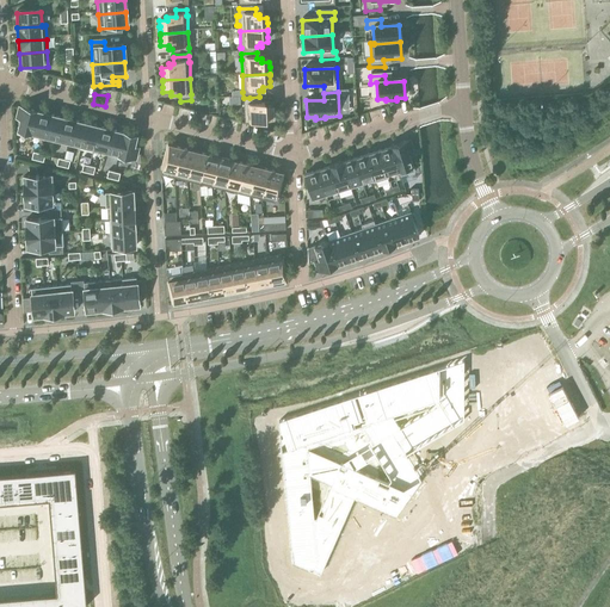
[(259,105),(259,99),(244,100),(245,125),(265,124),(265,122),(272,122),(272,119),(272,113),(271,109),(264,109),(264,105),(259,105)]
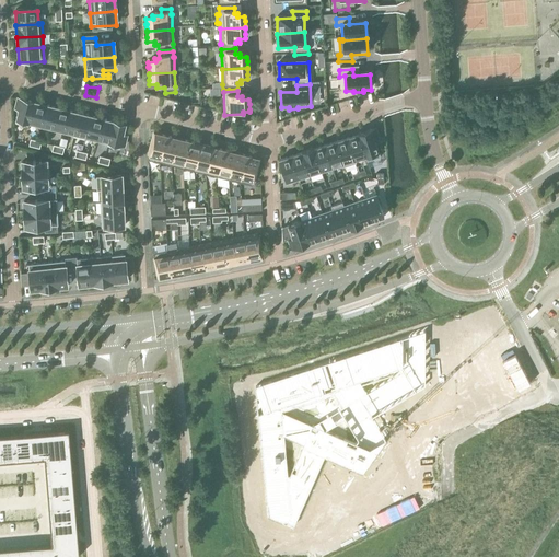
[(28,125),(27,124),(33,105),(16,101),(13,111),(18,111),(14,126),(27,129),(28,125)]
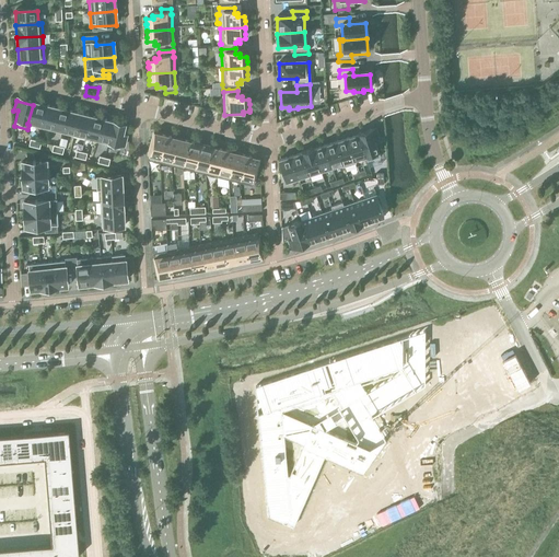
[(27,124),(28,125),(39,127),(44,107),(33,105),(27,124)]
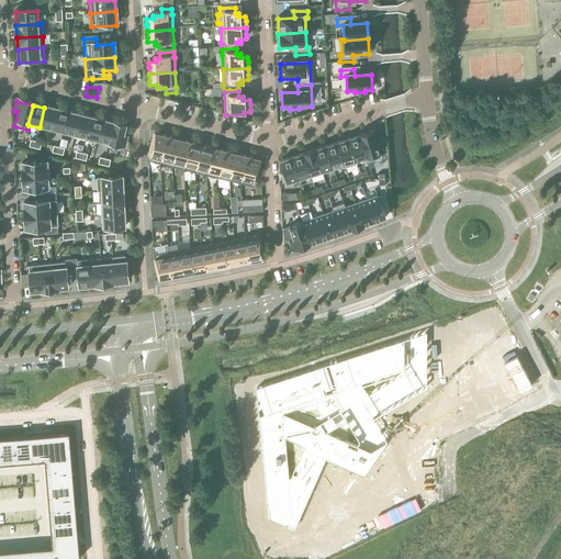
[(55,111),(44,108),(40,127),(51,131),(55,111)]
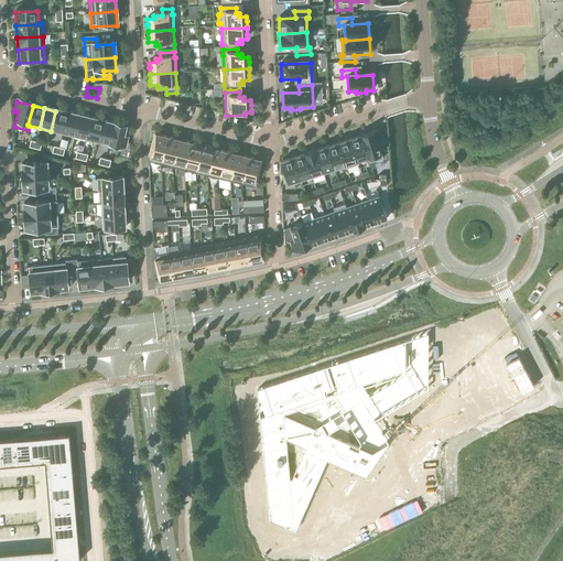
[(55,111),(51,131),(63,133),(67,114),(55,111)]
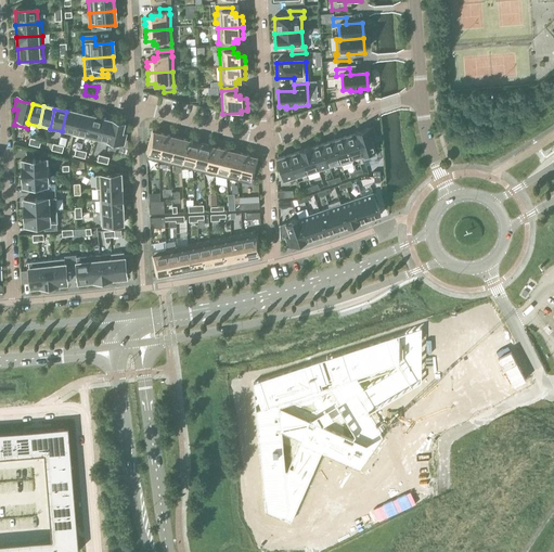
[(77,115),(66,112),(62,131),(73,135),(77,115)]
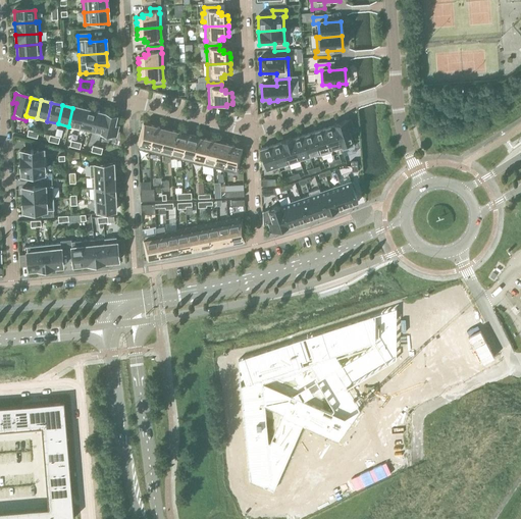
[(72,108),(68,126),(79,128),(84,111),(72,108)]
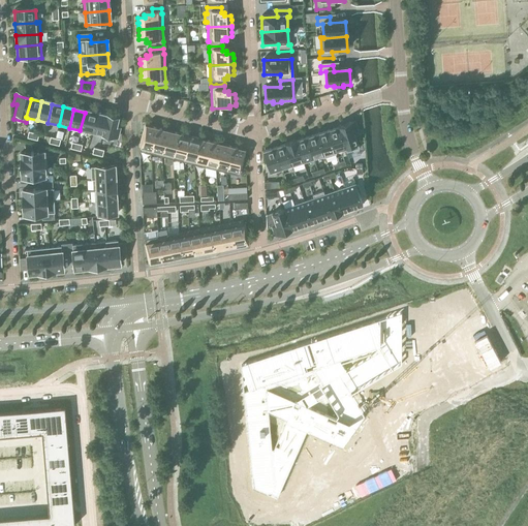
[(95,115),(85,113),(80,130),(91,133),(95,115)]
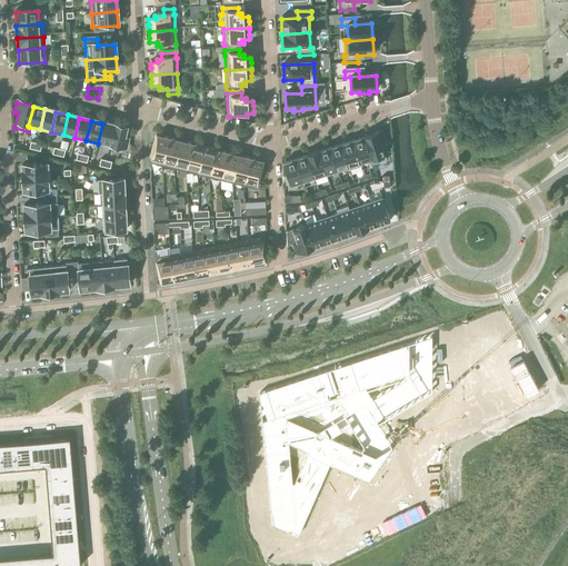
[(109,147),(115,127),(102,123),(98,144),(109,147)]
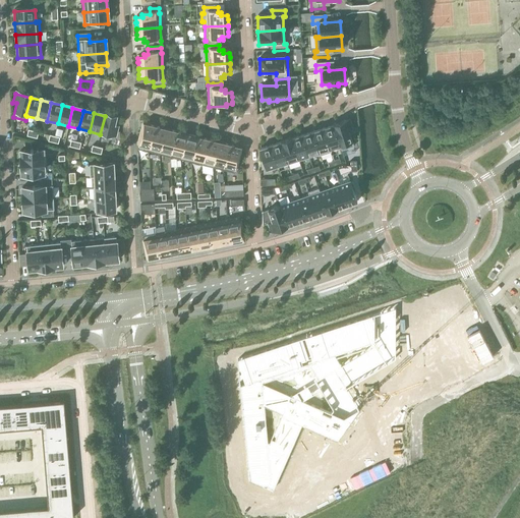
[(100,134),(99,137),(111,140),(112,136),(115,137),(118,129),(114,128),(116,118),(105,116),(100,134)]
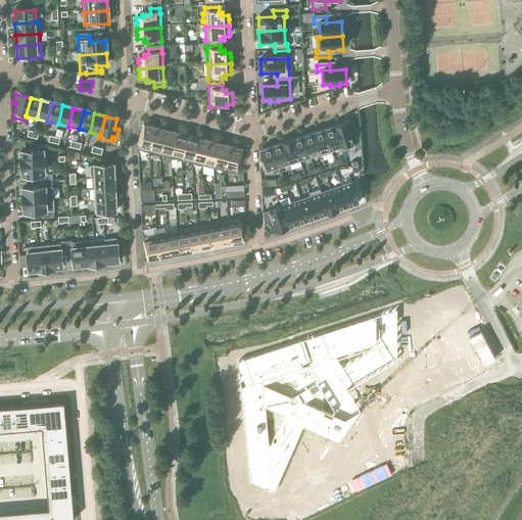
[(350,122),(333,128),(334,128),(341,148),(340,148),(341,153),(342,153),(344,159),(356,155),(353,149),(354,149),(349,133),(353,131),(350,122)]
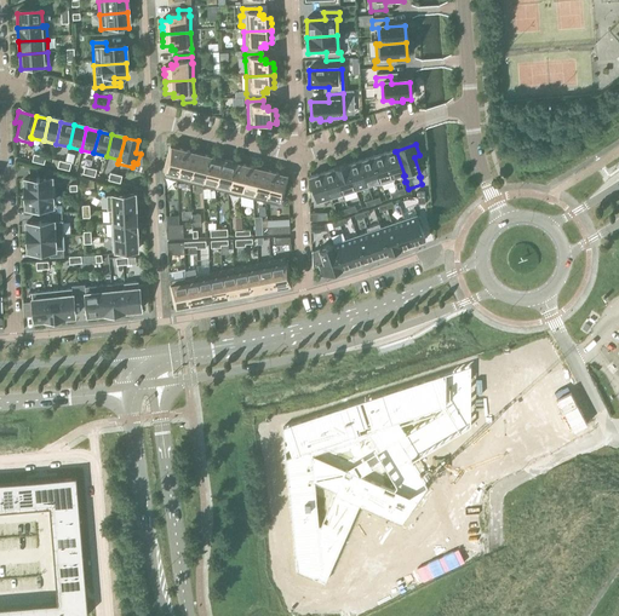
[(176,183),(184,154),(170,150),(168,157),(167,157),(165,166),(166,166),(162,180),(176,183)]
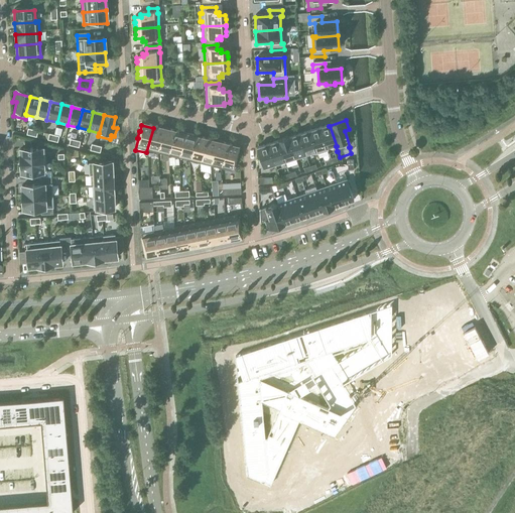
[(330,126),(319,129),(326,150),(327,149),(336,146),(337,146),(330,126)]
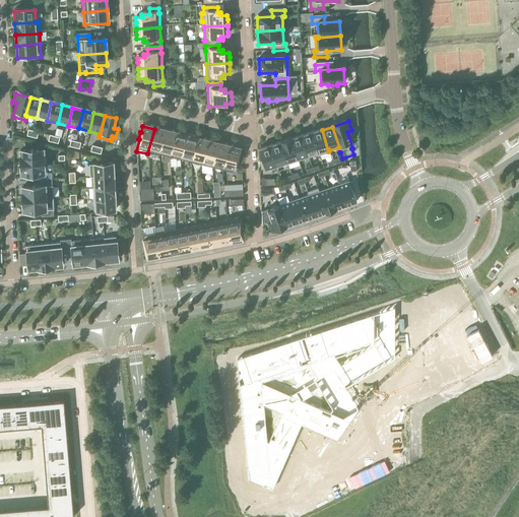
[(147,153),(158,156),(165,131),(154,129),(147,153)]
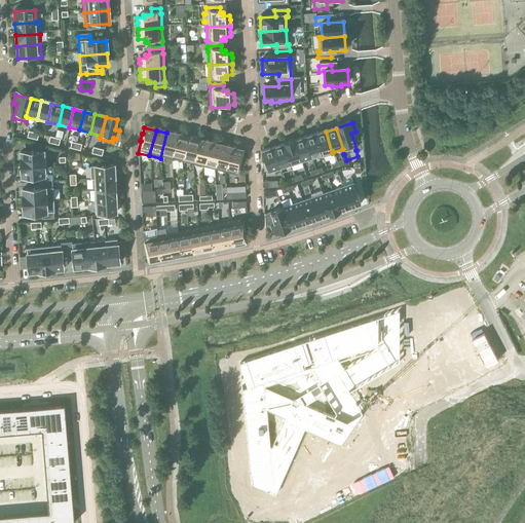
[(326,132),(315,136),(322,156),(321,156),(323,159),(333,156),(334,156),(333,152),(332,153),(326,132)]
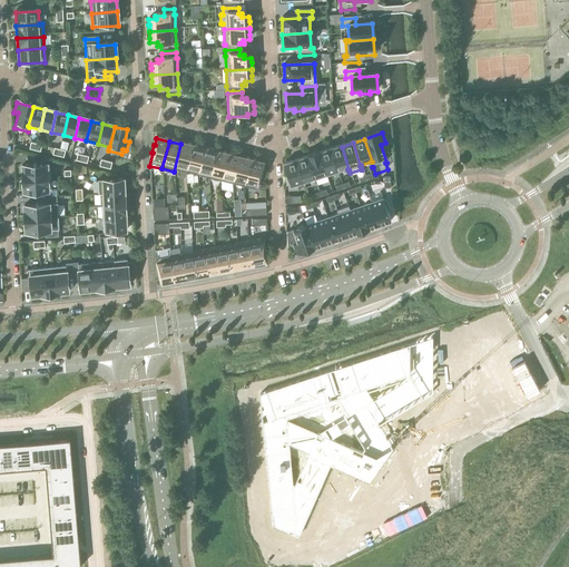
[(174,172),(185,174),(192,147),(180,144),(174,172)]
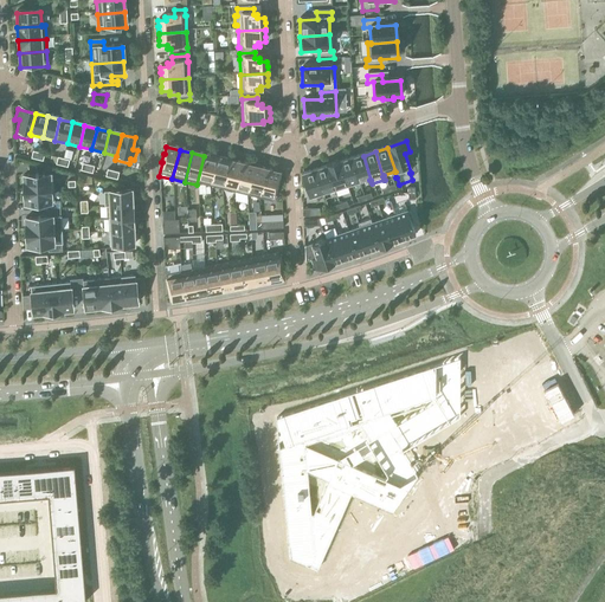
[(210,188),(217,159),(204,156),(197,185),(210,188)]
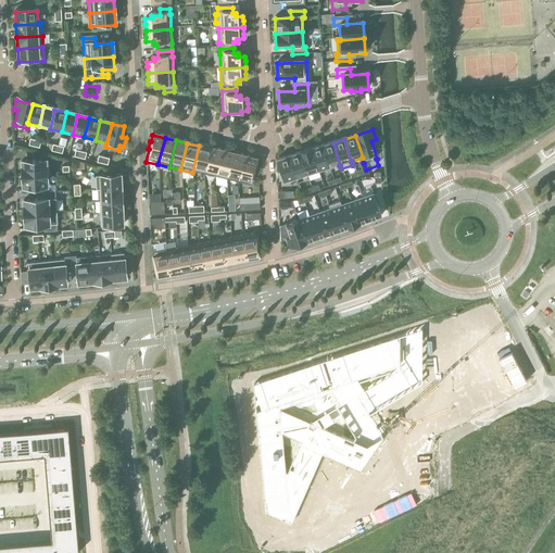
[(322,147),(329,168),(339,165),(340,165),(333,143),(322,147)]
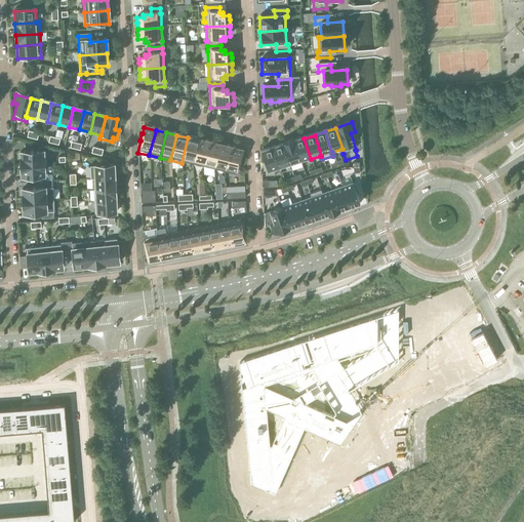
[(192,166),(198,141),(188,137),(182,163),(192,166)]
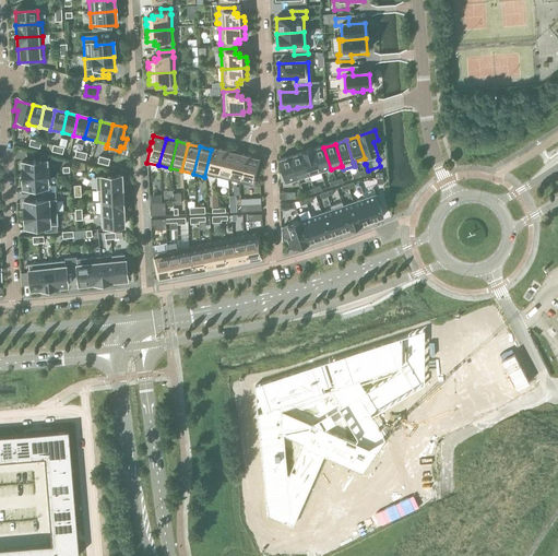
[(331,169),(323,148),(312,151),(319,173),(331,169)]
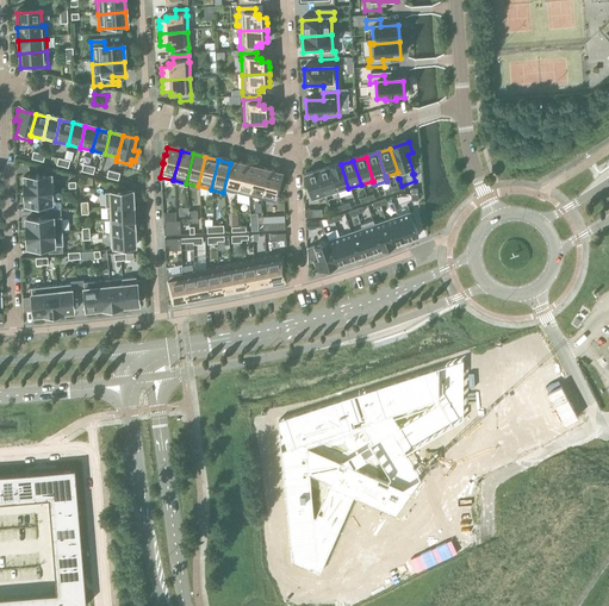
[(223,193),(236,195),(243,167),(230,163),(223,193)]
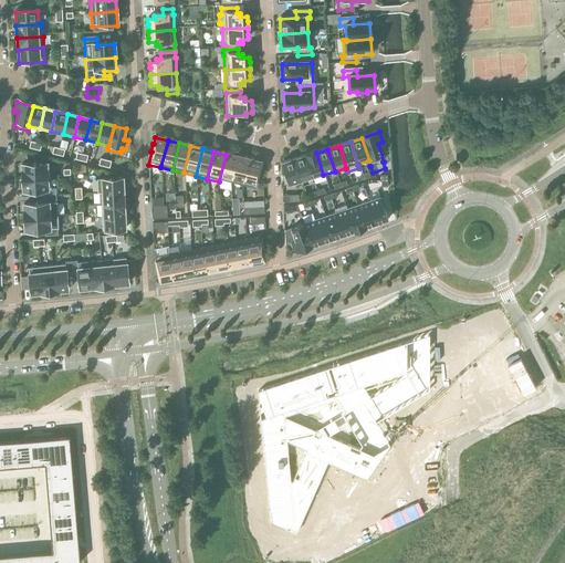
[(316,152),(304,156),(304,157),(305,157),(312,179),(314,186),(325,183),(323,175),(316,153),(316,152)]
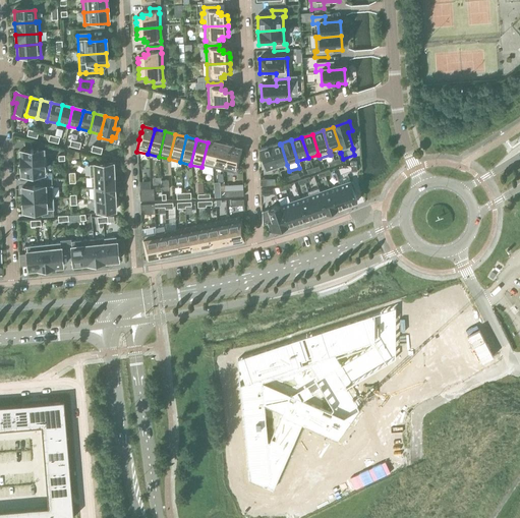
[(212,170),(218,145),(208,142),(201,167),(212,170)]
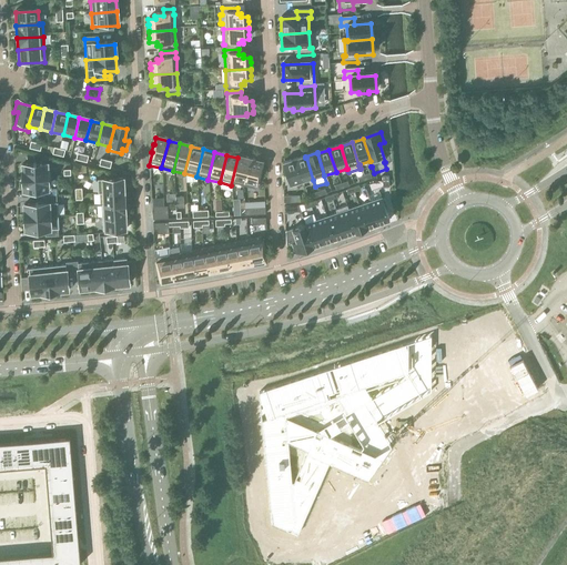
[(231,185),(243,188),(250,161),(238,158),(231,185)]
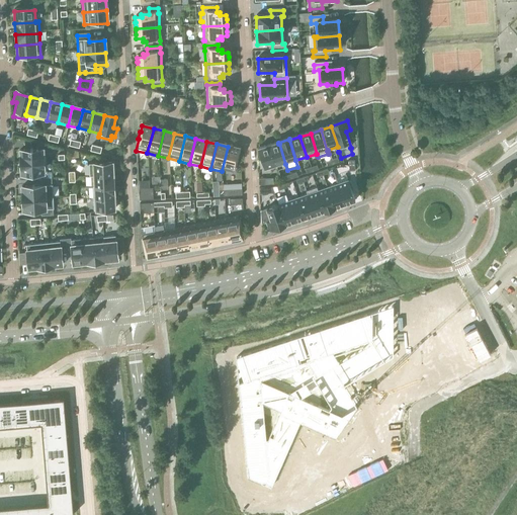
[(268,147),(275,167),(285,164),(279,144),(278,144),(268,147)]
